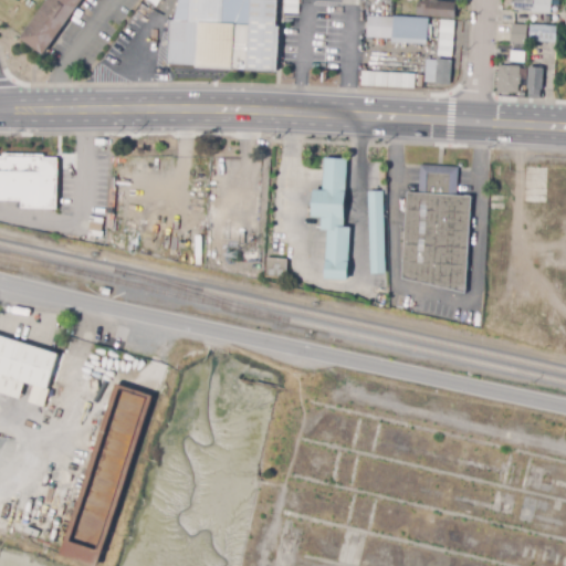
[(24,38),(51,0),(86,0),(49,54),(24,38)]
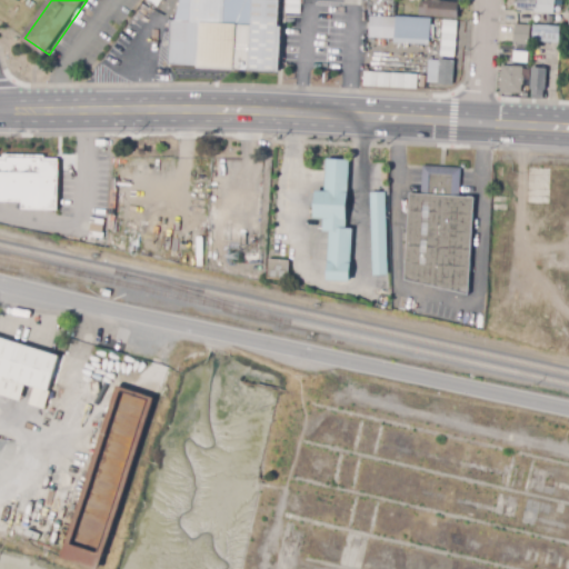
[(282,0),(281,25),(287,26),(285,51),(299,52),(298,66),(285,66),(283,71),(279,71),(276,71),(251,70),(199,67),(199,66),(169,63),(171,20),(175,20),(179,0),(282,0)]
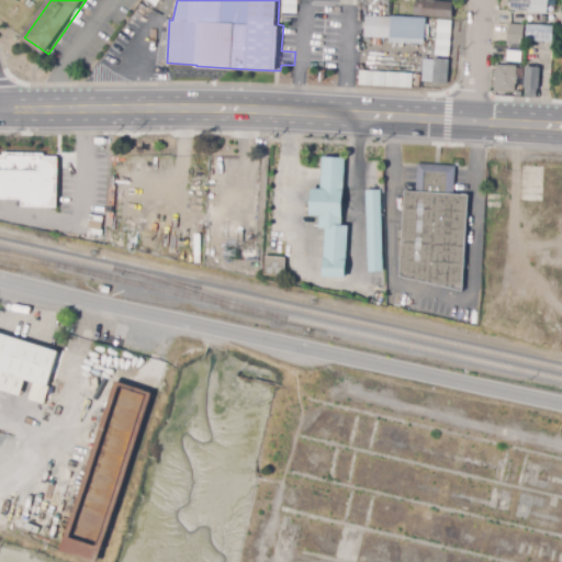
[(452,19),(413,15),(414,9),(408,9),(408,3),(414,4),(414,2),(419,2),(419,0),(457,3),(457,10),(452,10),(452,19)]
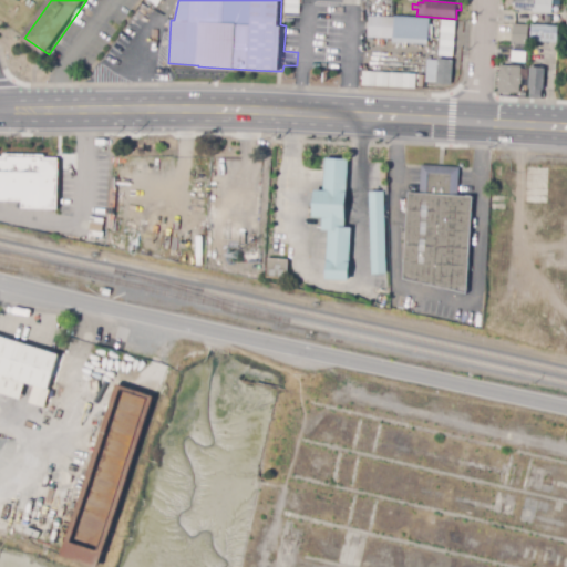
[(552,0),(552,14),(533,13),(533,12),(515,11),(515,7),(513,7),(513,1),(516,2),(516,0),(552,0)]
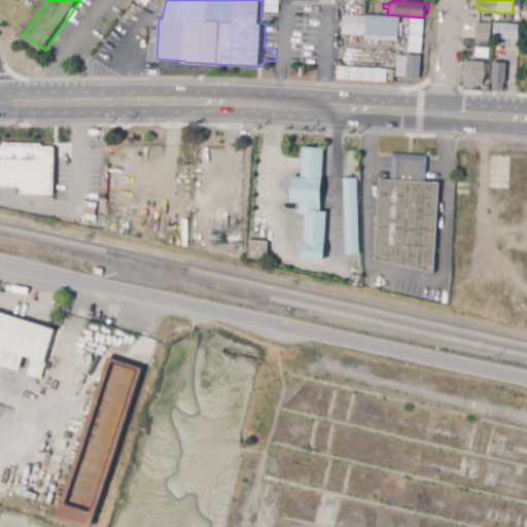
[(401,25),(401,39),(398,39),(397,42),(365,41),(365,37),(341,36),(343,15),(366,16),(399,19),(398,25),(401,25)]
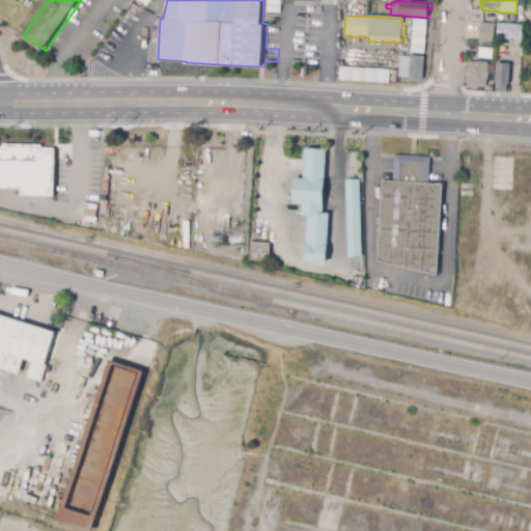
[(427,20),(424,53),(410,52),(412,18),(427,20)]
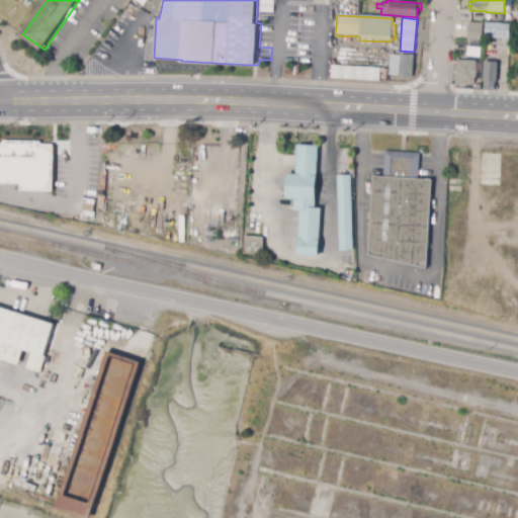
[(481,41),(466,39),(468,22),(483,23),(481,41)]
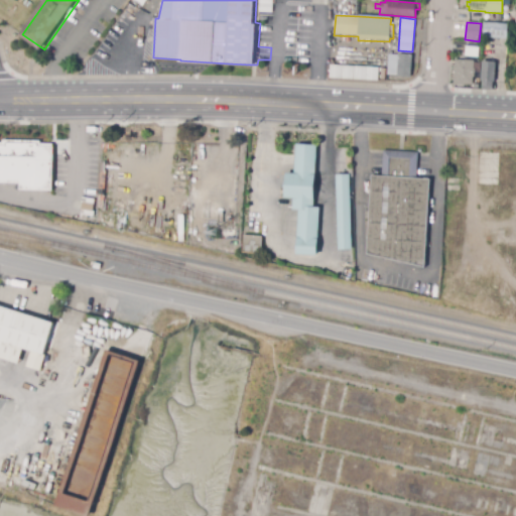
[(506,39),(483,37),(484,23),(508,25),(506,39)]
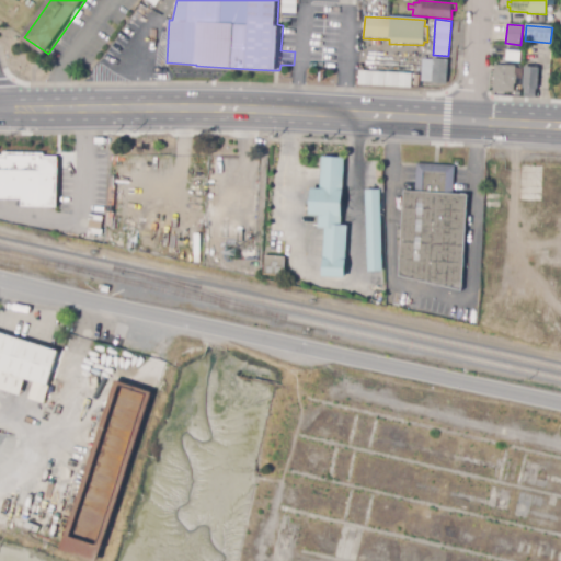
[(519,61),(505,60),(506,50),(521,53),(519,61)]
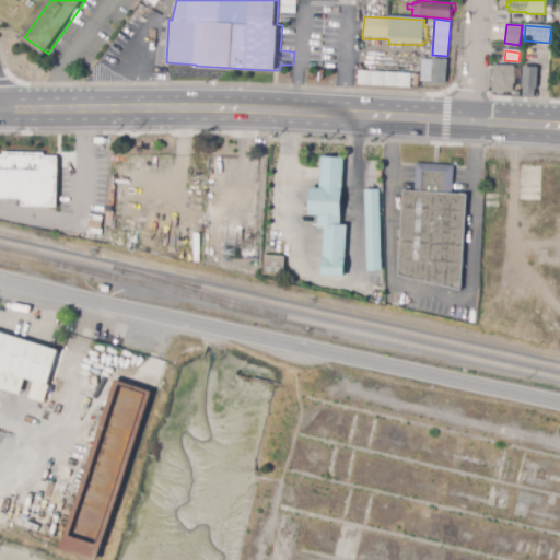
[(445,83),(432,83),(432,76),(421,74),(422,59),(433,60),(446,60),(445,83)]
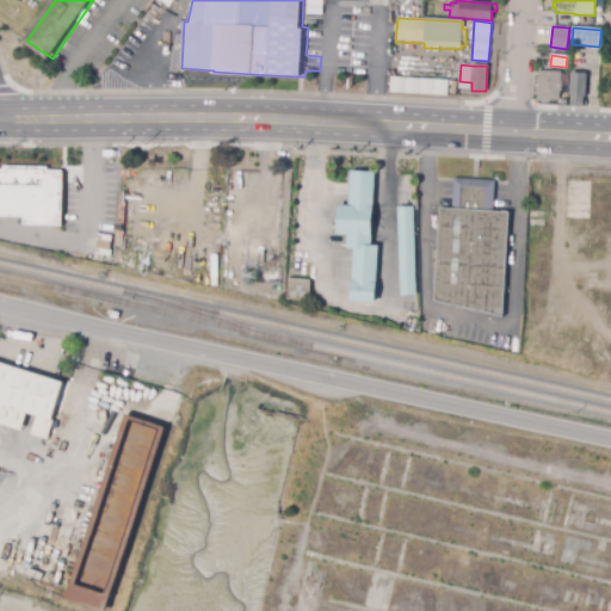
[(550,102),(537,100),(538,96),(536,96),(537,75),(539,75),(539,72),(561,73),(560,82),(562,82),(561,92),(560,91),(559,100),(550,100),(550,102)]
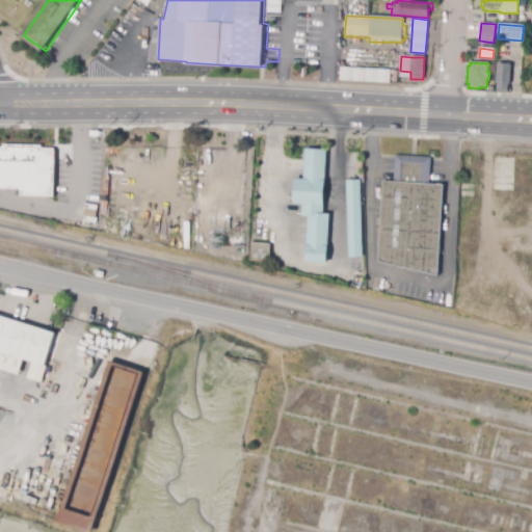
[(508,92),(497,92),(497,84),(496,84),(497,63),(510,64),(509,85),(508,85),(508,92)]
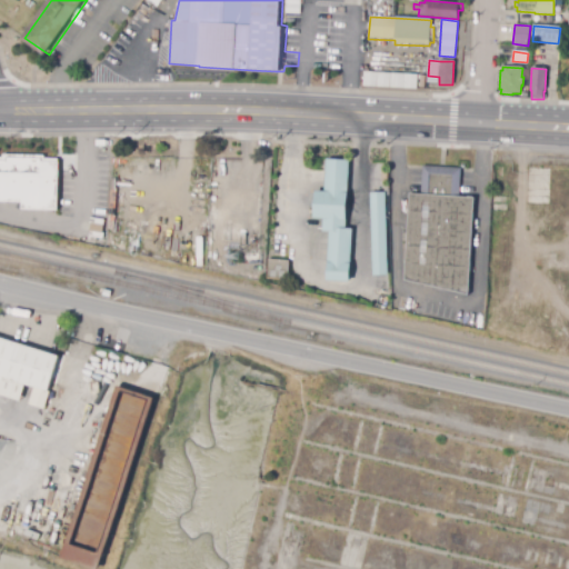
[(363,71),(418,75),(417,88),(362,85),(363,71)]
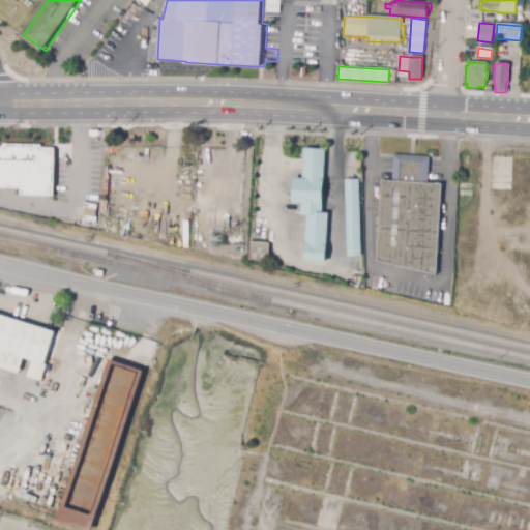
[(510,83),(519,83),(519,92),(510,92),(510,83)]
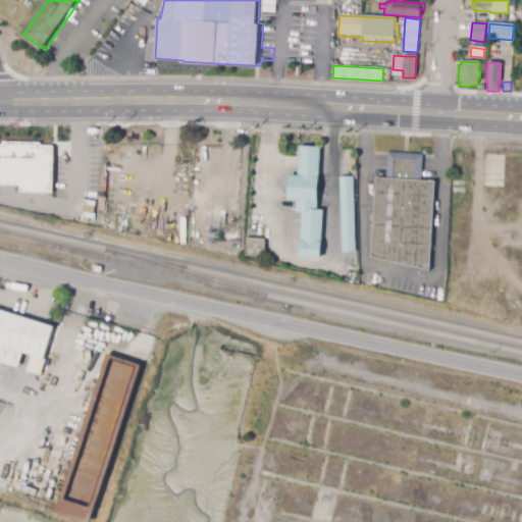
[(298,145),(297,174),(288,174),(286,200),(295,200),(295,212),(301,212),(299,256),(320,257),(322,209),(316,208),(320,147),(298,145)]
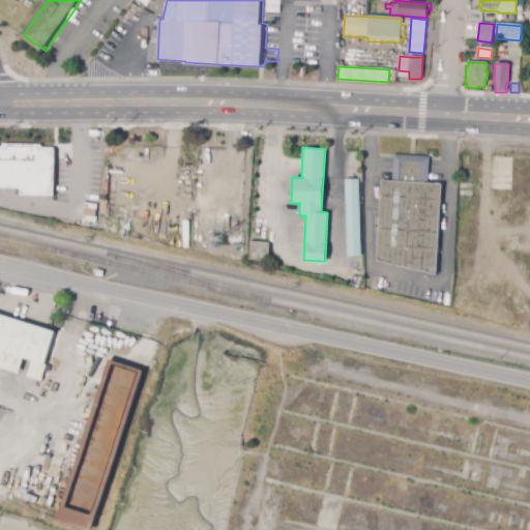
[(0,148),(60,149),(59,199),(27,199),(27,187),(0,187),(0,148)]
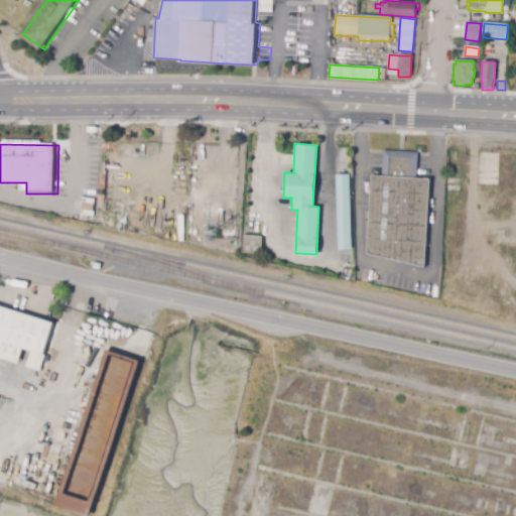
[(381,175),(370,175),(365,253),(424,267),(429,177),(415,176),(416,151),(382,150),(381,175)]
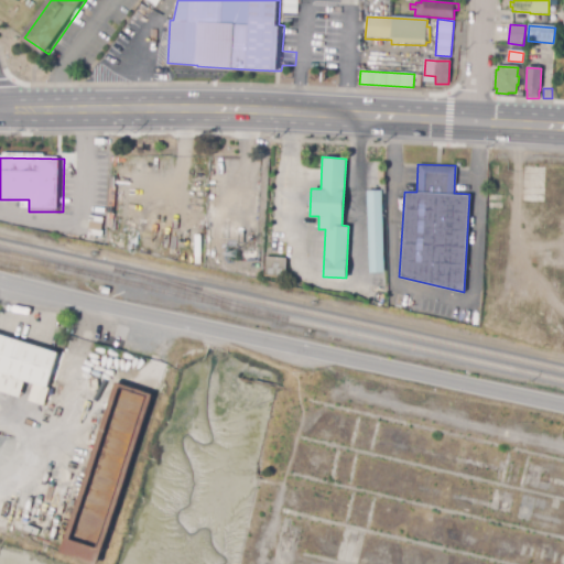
[(544,203),(522,203),(523,166),(545,166),(544,203)]
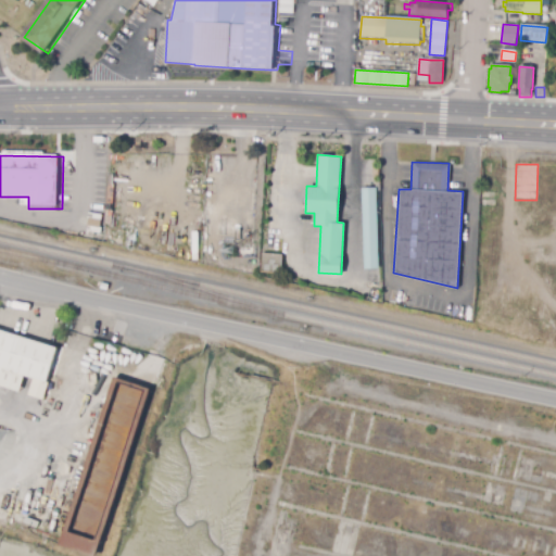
[(361,187),(363,268),(379,268),(376,187),(361,187)]
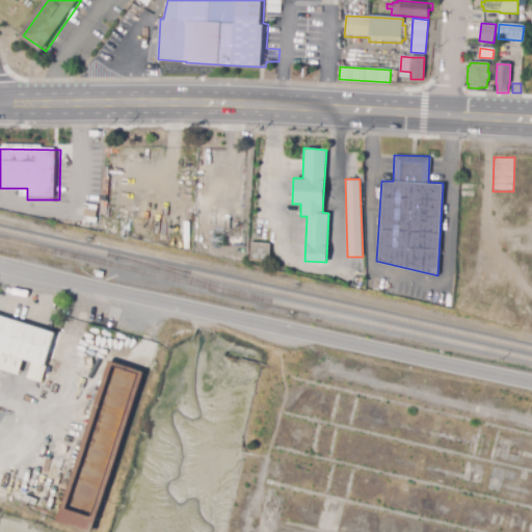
[(241,247),(235,246),(235,243),(230,243),(231,237),(241,238),(241,247)]
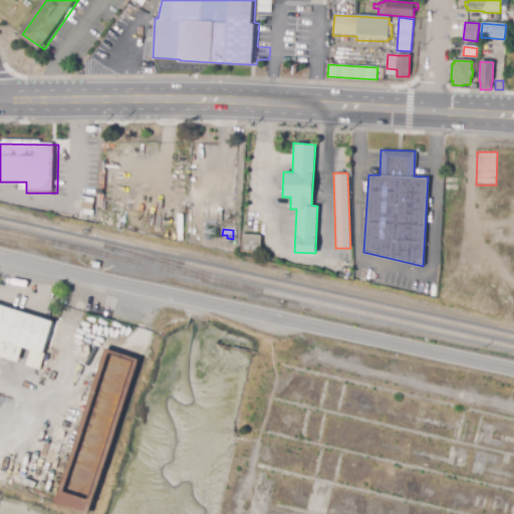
[(260,253),(242,252),(243,235),(261,236),(260,253)]
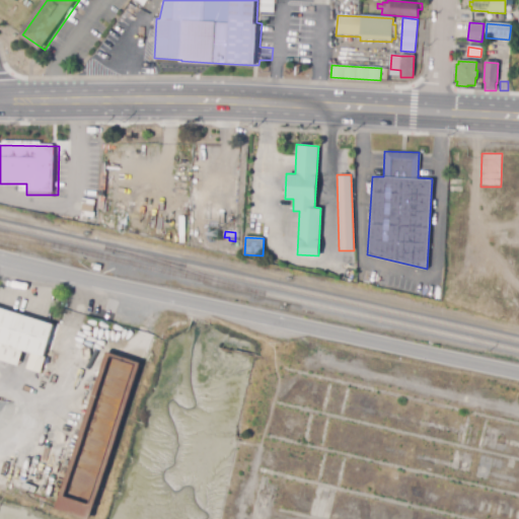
[(0,304),(61,324),(51,357),(27,349),(21,367),(0,360),(0,304)]
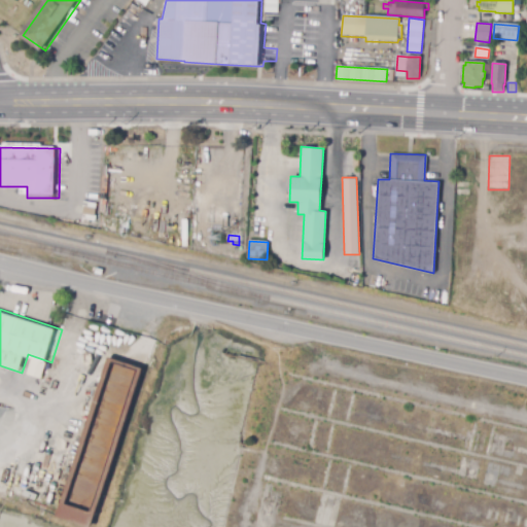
[(106,354),(151,369),(101,526),(97,526),(55,514),(106,354)]
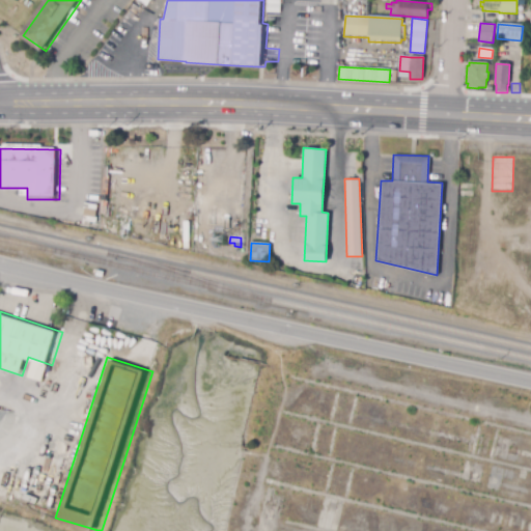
All buildings are outlined.
